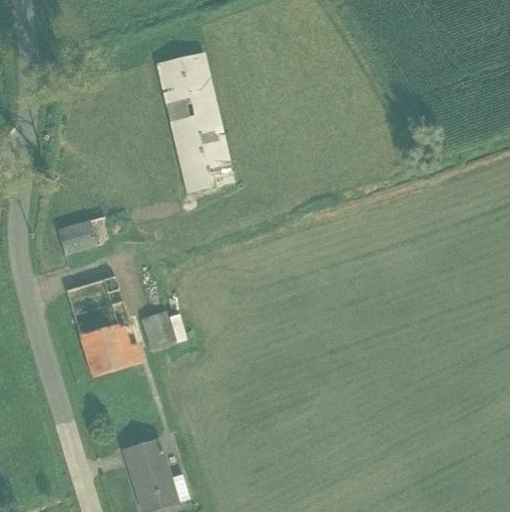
[(154,64),(189,198),(240,185),(205,51),(154,64)]
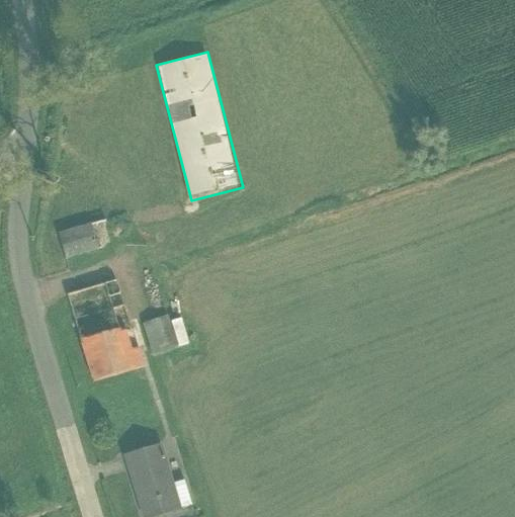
[(55,232),(64,264),(117,249),(109,218),(55,232)]
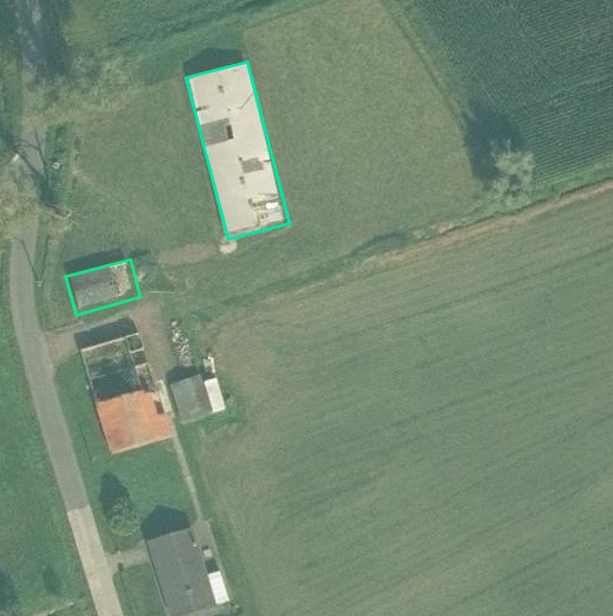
[(80,356),(115,453),(171,434),(136,335),(80,356)]
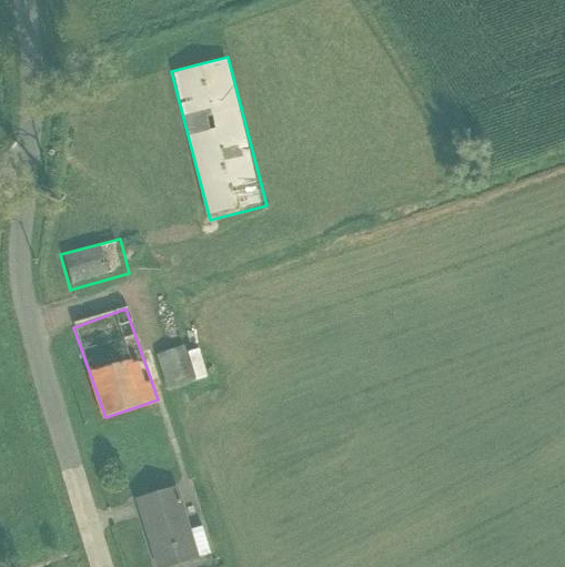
[(157,354),(167,383),(193,373),(183,345),(157,354)]
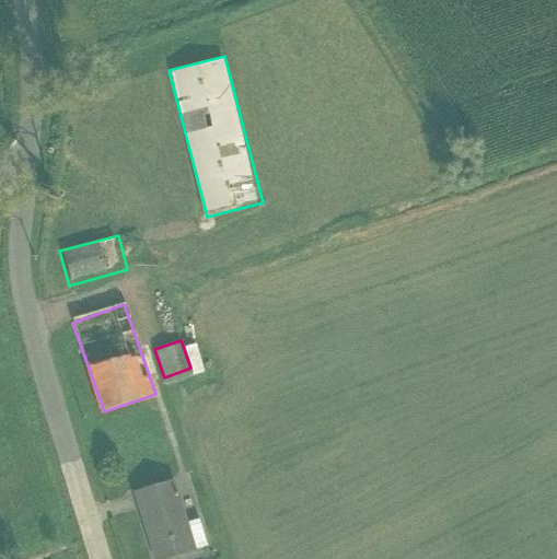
[(150,558),(169,558),(195,550),(173,478),(130,491),(150,558)]
